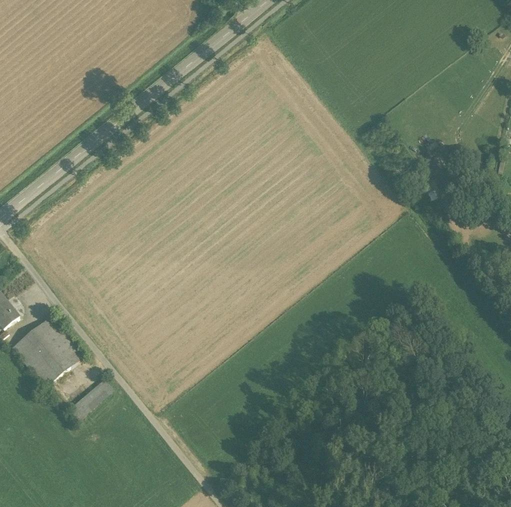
[(428,198),(438,196),(435,187),(425,190),(428,198)]
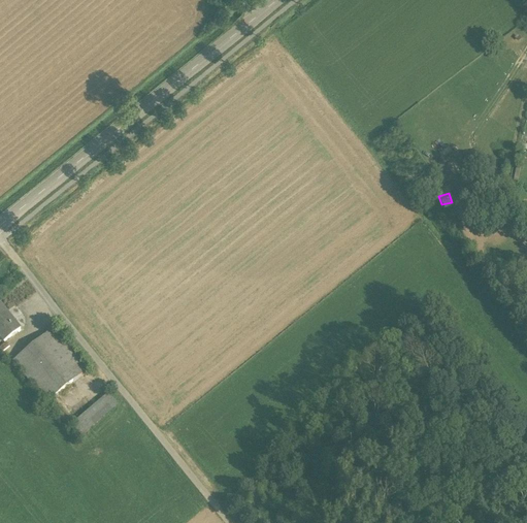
[(0,305),(0,334),(3,338),(20,325),(3,303),(0,305)]
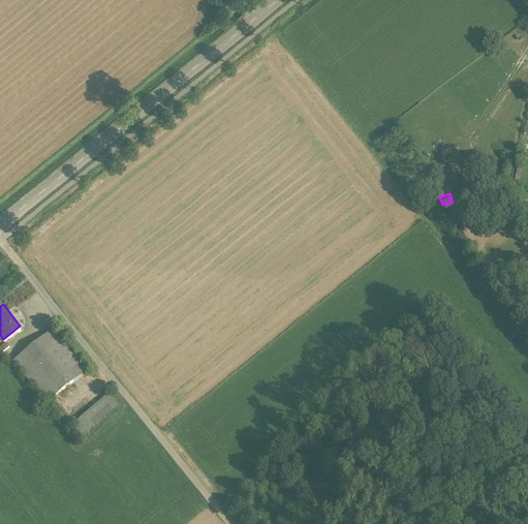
[(55,326),(11,358),(44,400),(87,367),(55,326)]
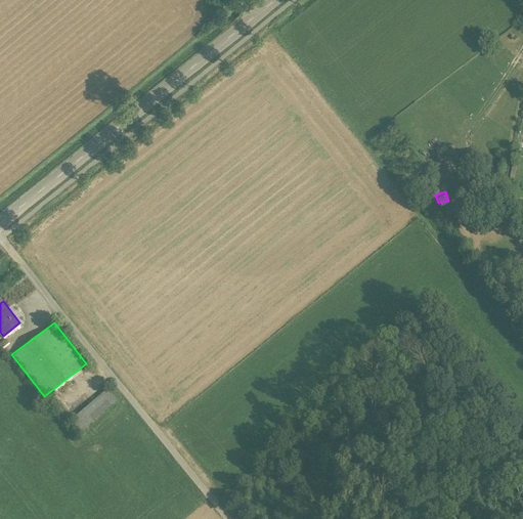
[(0,347),(8,341),(5,336),(0,340),(0,347)]
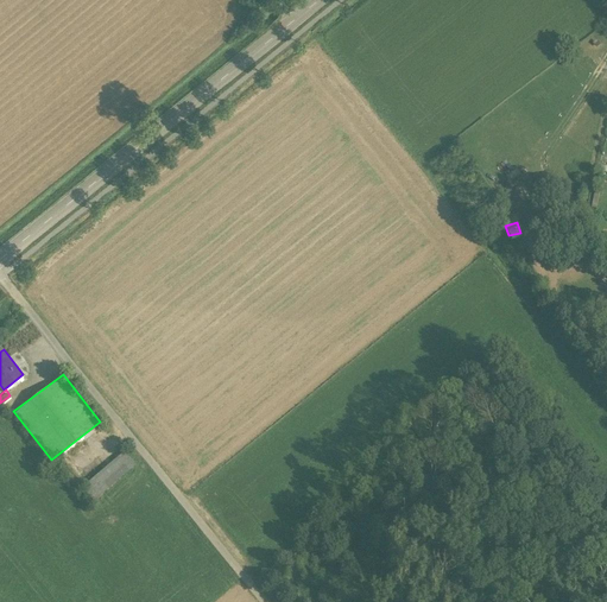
[(94,496),(132,464),(121,451),(83,483),(94,496)]
